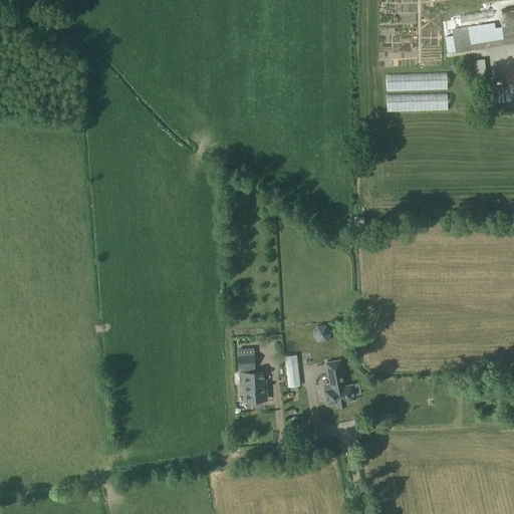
[(513,6),(501,9),(503,20),(452,29),(456,52),(513,42),(513,6)]
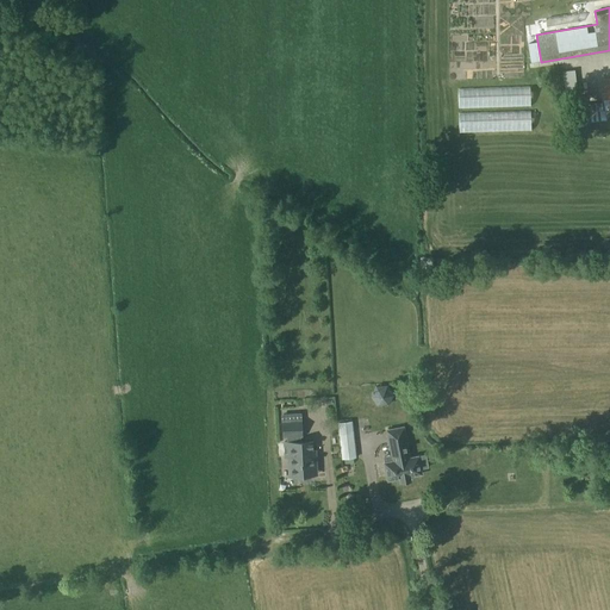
[(593,101),(595,110),(573,113),(576,131),(609,125),(609,78),(599,80),(602,100),(593,101)]
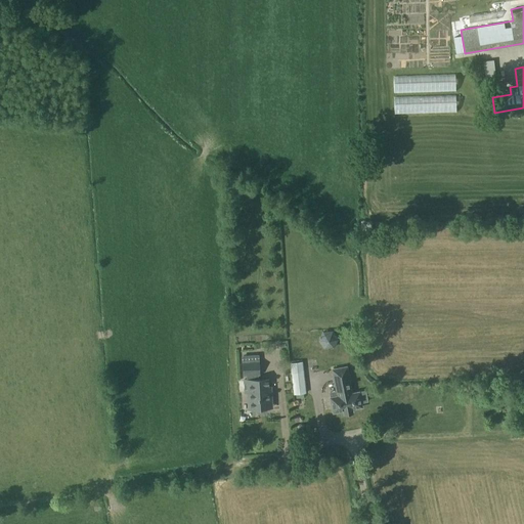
[(498,93),(508,91),(507,85),(496,87),(498,93)]
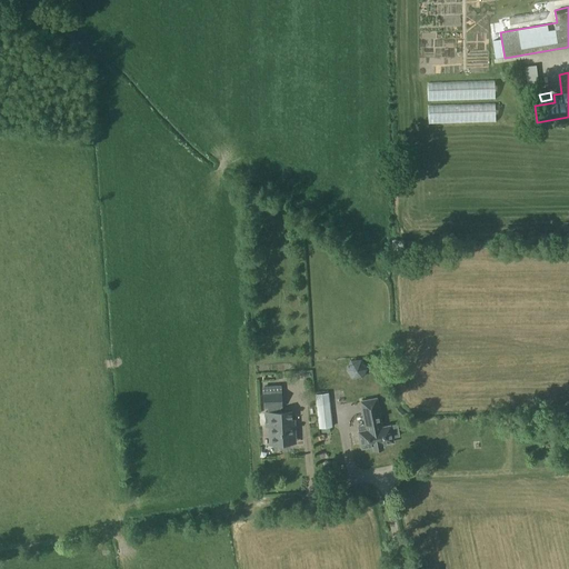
[(361,359),(348,357),(345,375),(358,377),(361,359)]
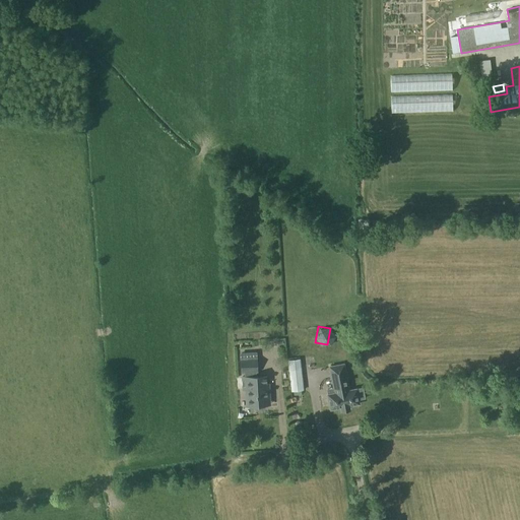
[(256,359),(241,360),(242,372),(245,372),(245,377),(242,377),(243,389),(246,389),(246,396),(249,395),(249,405),(253,404),(254,406),(255,407),(257,408),(259,407),(260,406),(260,404),(270,403),(269,384),(266,384),(265,376),(256,376),(256,371),(257,371),(256,359)]
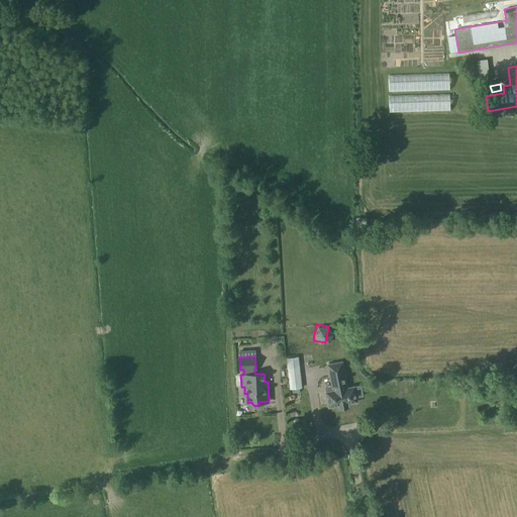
[(302,387),(299,356),(286,358),(289,389),(302,387)]
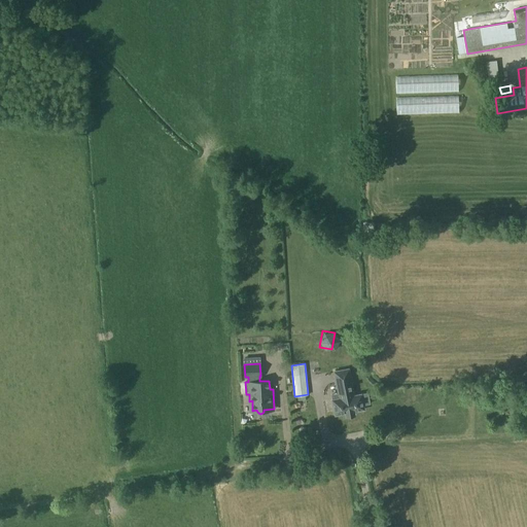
[(348,369),(335,372),(340,398),(332,399),(336,415),(345,413),(346,416),(354,414),(354,411),(364,409),(361,394),(354,395),(348,369)]
